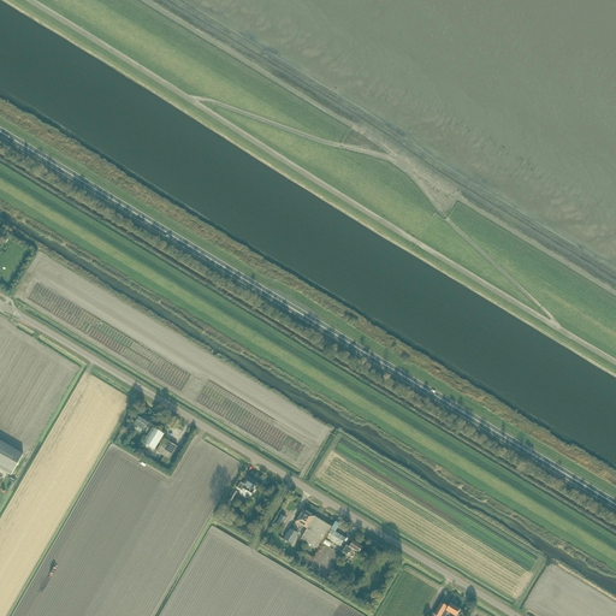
[(142,412),(134,425),(144,431),(150,420),(146,416),(146,415),(142,412)]
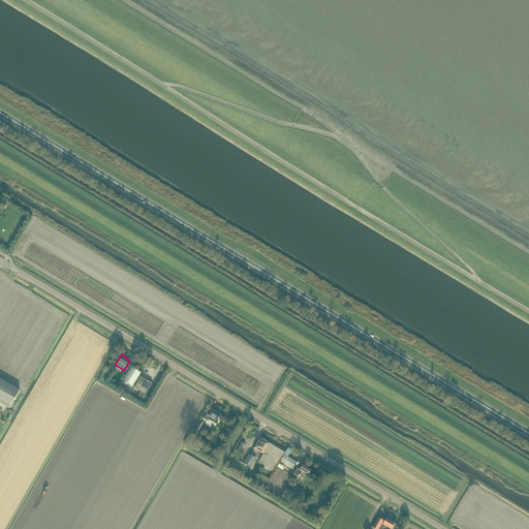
[(128,373),(123,380),(132,386),(138,376),(141,373),(131,368),(128,373)]
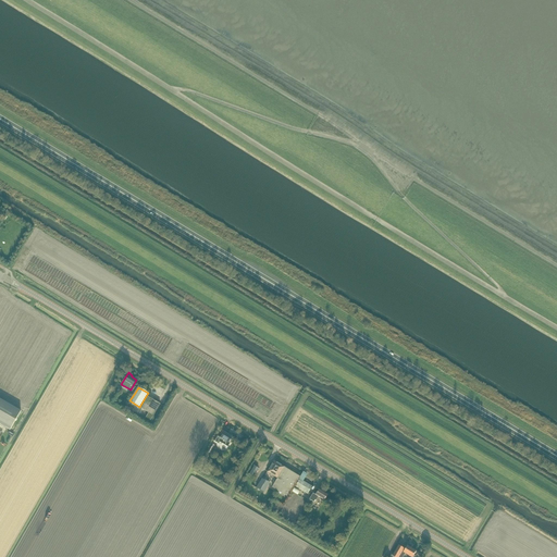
[(148,397),(141,409),(149,413),(146,418),(150,421),(153,416),(160,404),(148,397)]
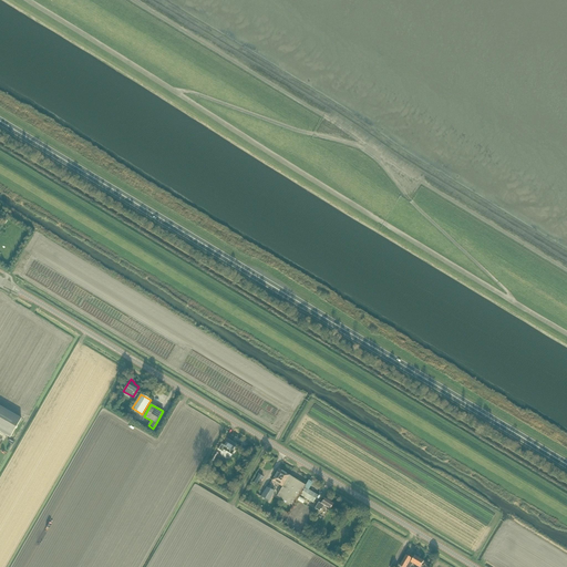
[(0,431),(10,437),(21,419),(0,405),(0,431)]
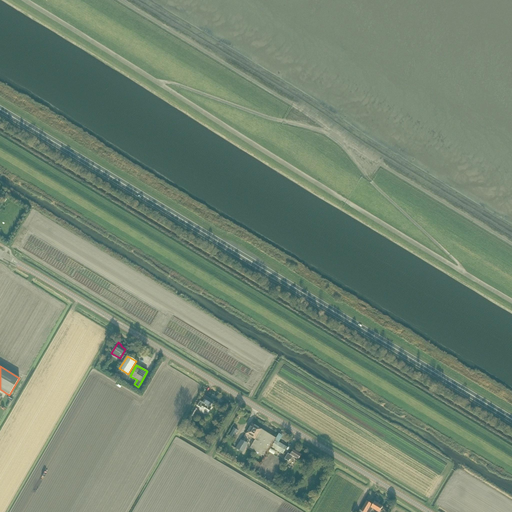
[(211,407),(210,407),(213,402),(205,397),(202,402),(200,401),(197,406),(200,408),(201,406),(209,411),(211,407)]
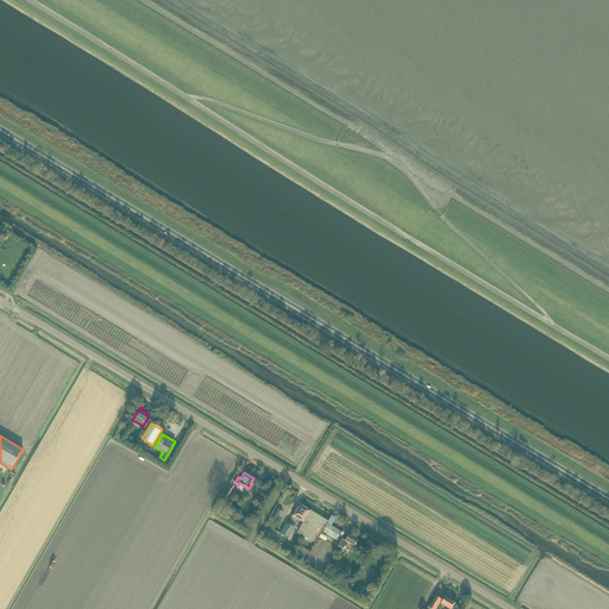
[(300,503),(292,516),(303,523),(311,510),(300,503)]
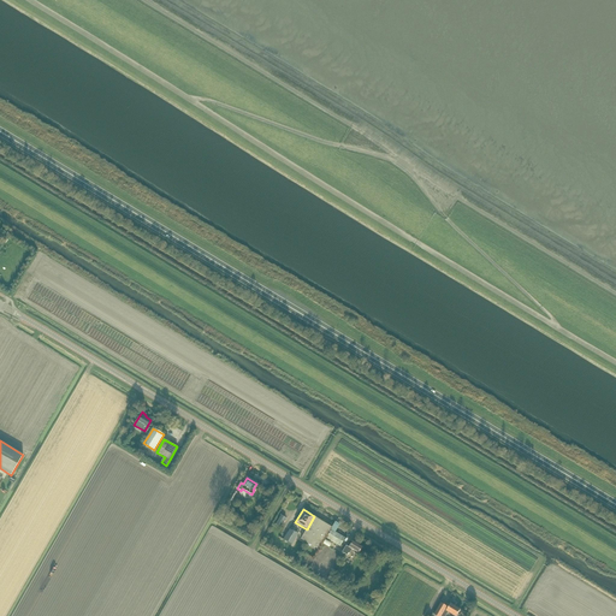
[(280,527),(286,519),(282,515),(276,525),(280,527)]
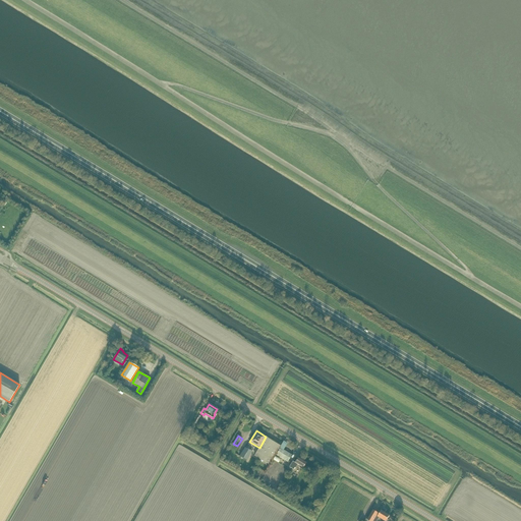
[(259,448),(254,456),(270,465),(276,455),(280,448),(281,446),(266,437),(259,448)]
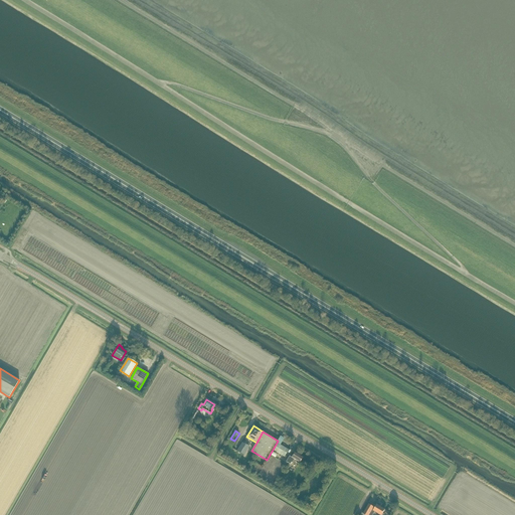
[(249,447),(242,443),(237,452),(244,456),(249,447)]
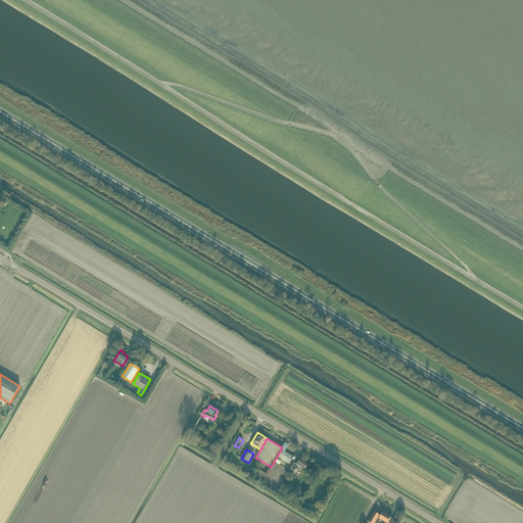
[(293,457),(281,449),(277,457),(289,464),(293,457)]
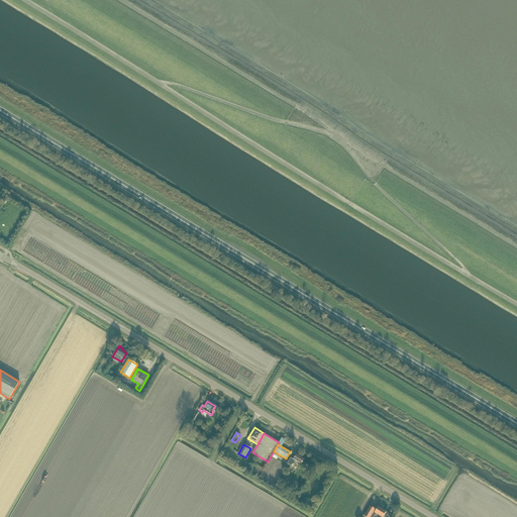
[(293,459),(291,458),(287,463),(291,466),(292,464),(293,464),(295,461),(297,462),(297,463),(297,464),(299,466),(300,466),(300,464),(301,464),(304,459),(296,454),(293,459)]
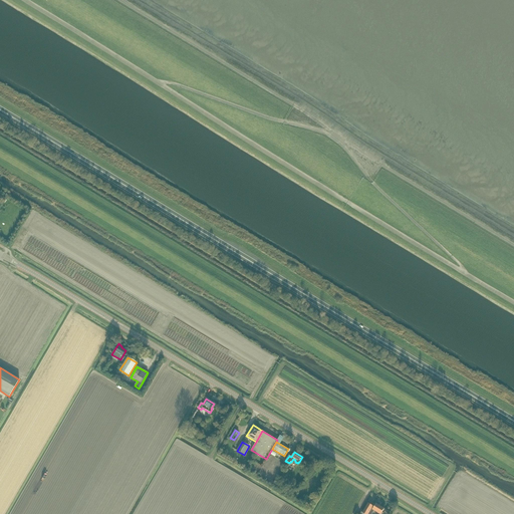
[(247,470),(251,472),(256,463),(252,461),(247,470)]
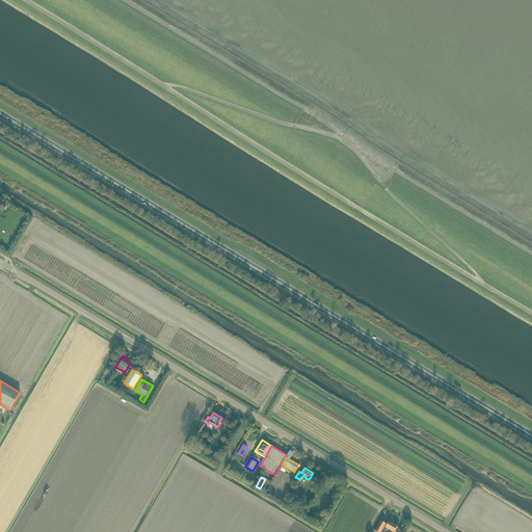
[(376,531),(381,531),(387,524),(381,521),(375,531),(376,531)]
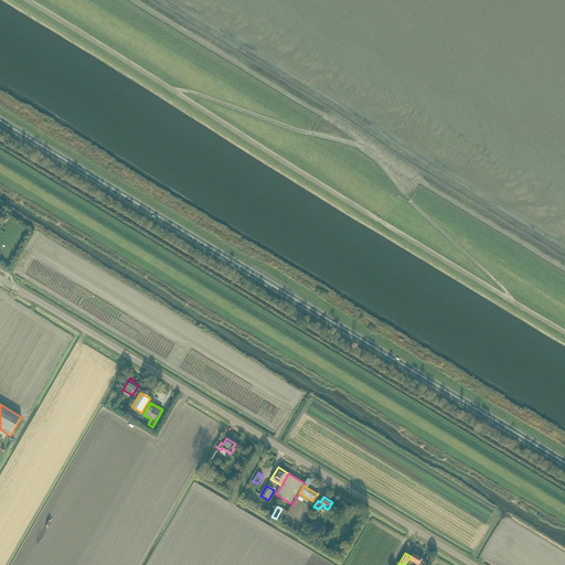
[(411,556),(405,564),(408,564),(411,562),(417,564),(418,564),(423,560),(414,554),(412,557),(411,556)]
